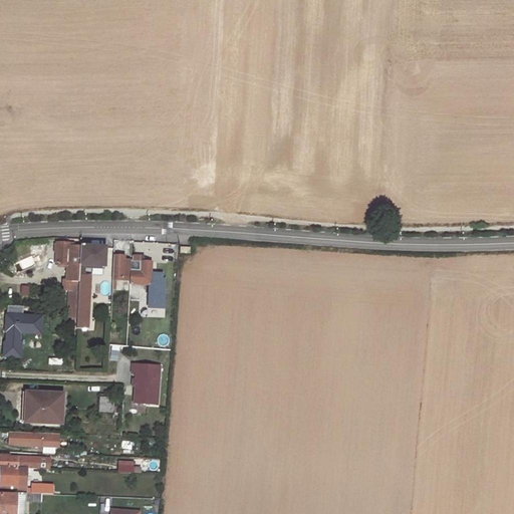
[(80,246),(74,246),(74,243),(56,242),(56,255),(55,264),(67,265),(66,280),(63,280),(63,289),(69,290),(67,317),(71,317),(76,318),(78,274),(79,266),(80,246)]
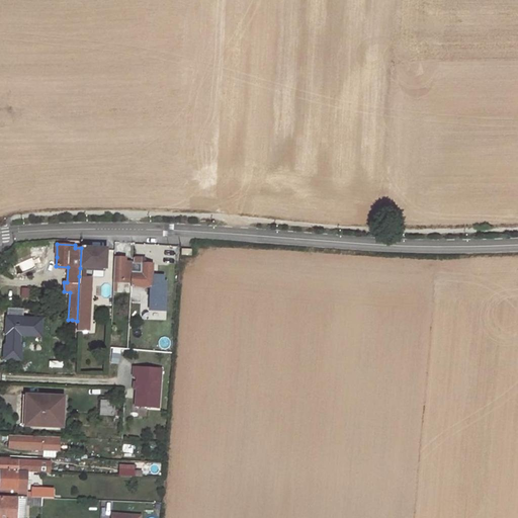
[(97,249),(81,248),(80,268),(105,269),(106,249),(97,249)]
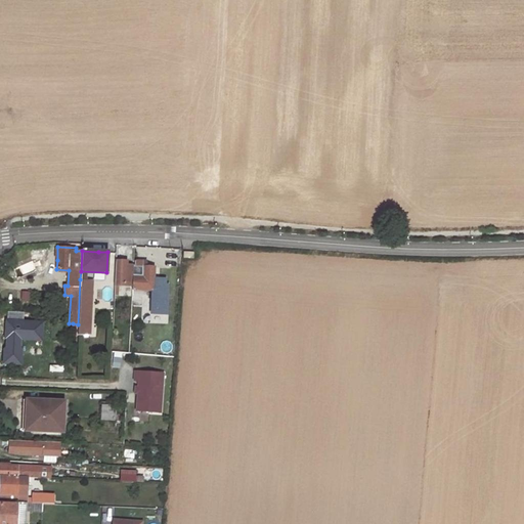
[(132,289),(153,290),(154,268),(150,267),(146,267),(146,264),(144,261),(140,261),(135,260),(135,267),(133,267),(132,284),(132,289)]
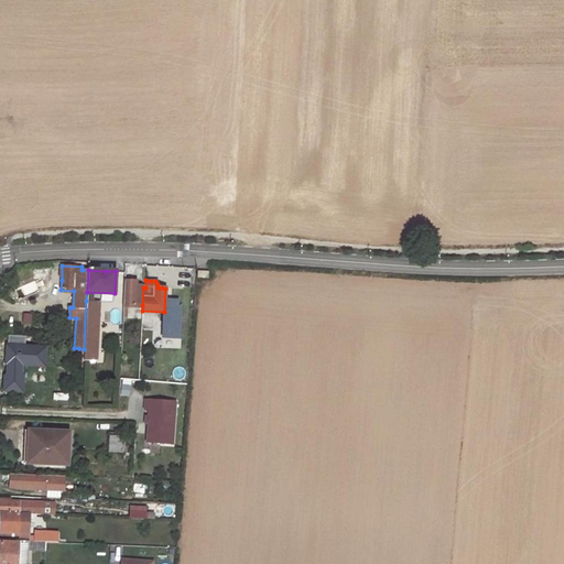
[(125,281),(122,317),(126,317),(127,306),(136,306),(136,304),(142,305),(143,288),(136,286),(136,282),(130,282),(125,281)]
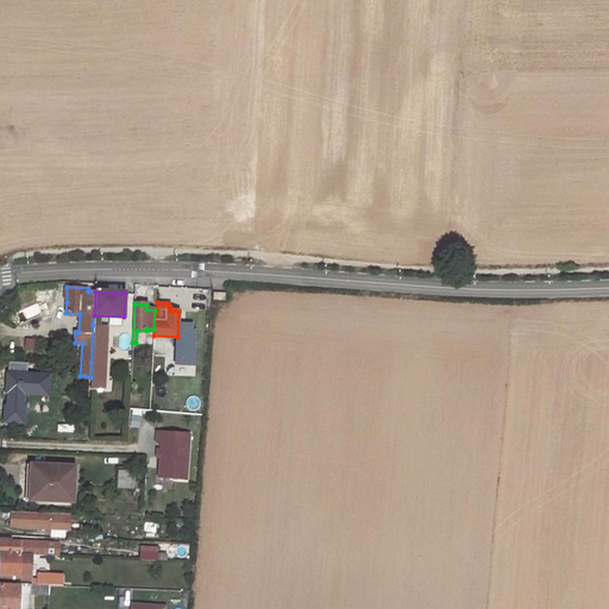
[(104,390),(107,326),(93,325),(90,377),(90,390),(104,390)]
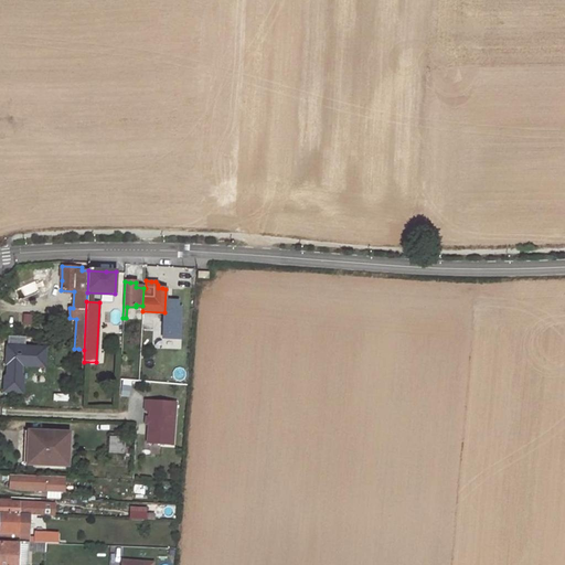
[(167,330),(166,361),(176,362),(177,330),(167,330)]
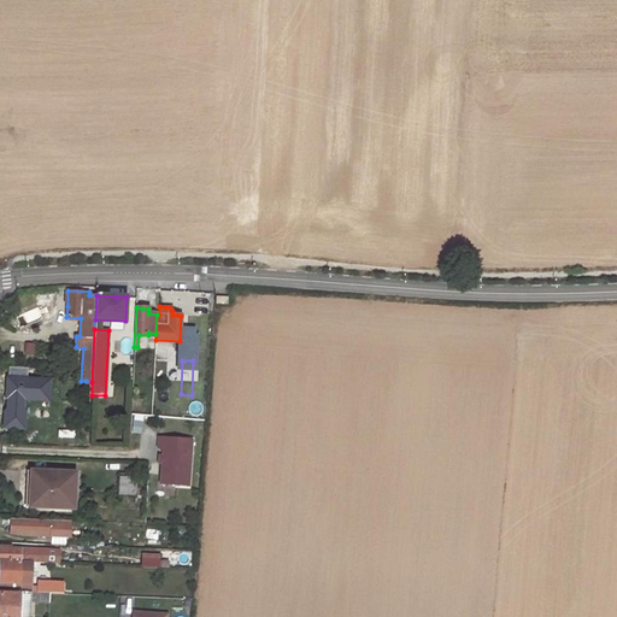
[(5,416),(23,417),(24,394),(31,394),(33,370),(0,369),(0,383),(6,385),(5,400),(5,416)]
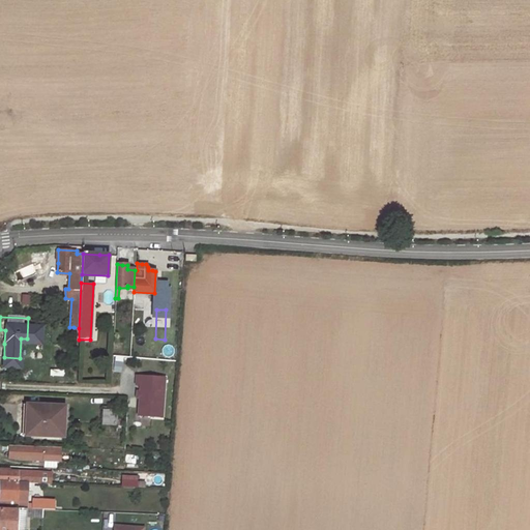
[(30,343),(40,344),(41,326),(30,326),(30,343)]
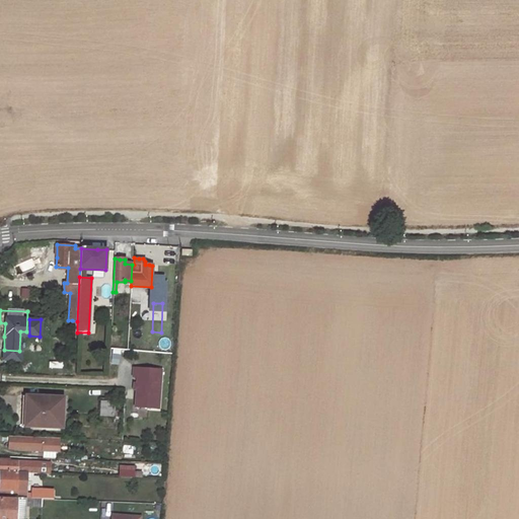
[(19,351),(4,350),(3,351),(3,360),(23,361),(23,351),(19,351)]
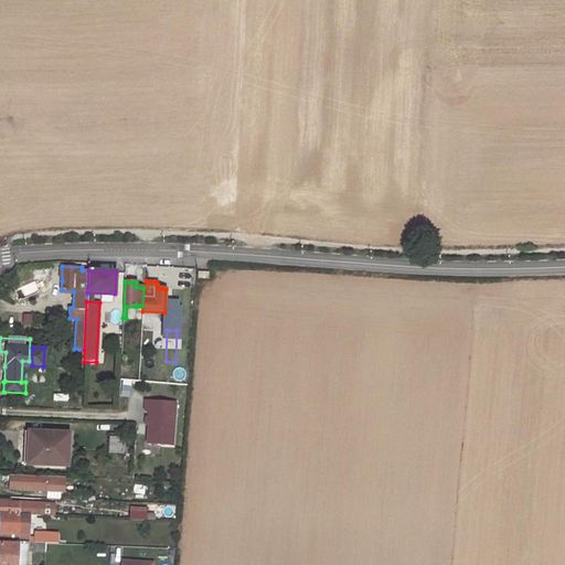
[(145,411),(149,411),(149,418),(148,424),(147,443),(172,445),(176,403),(145,401),(145,411)]
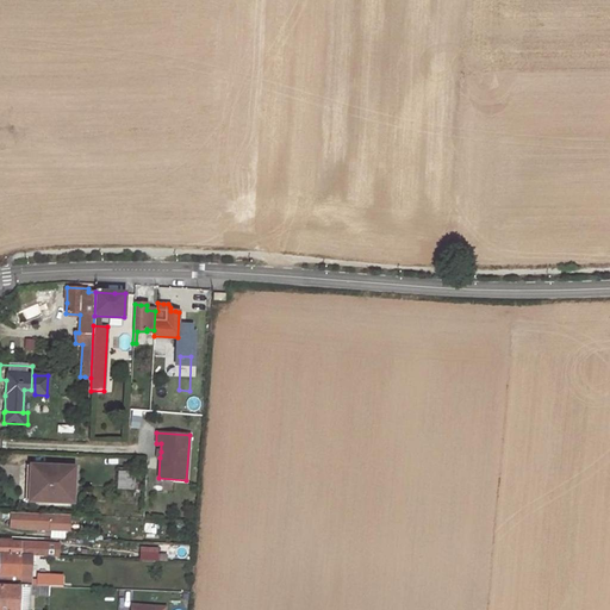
[(48,502),(73,503),(74,468),(31,466),(30,481),(30,496),(49,497),(48,502)]
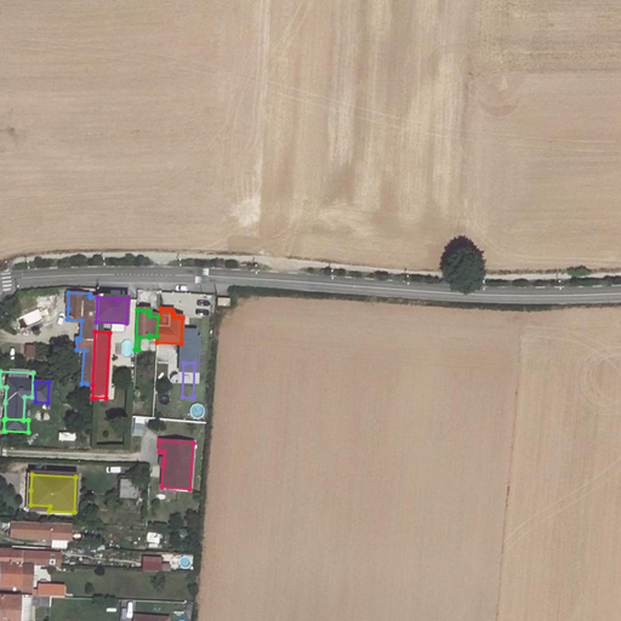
[(121,480),(120,497),(136,499),(137,482),(121,480)]
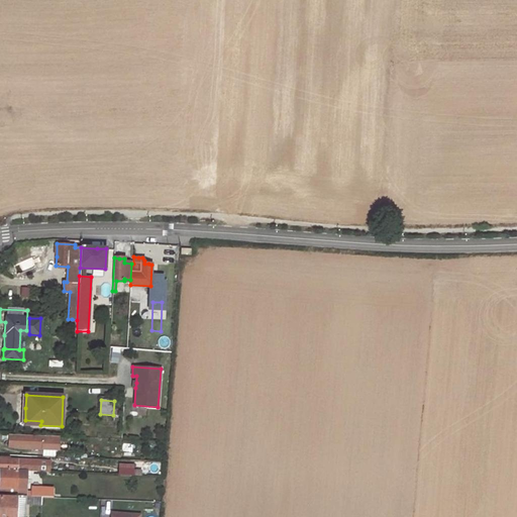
[(43,435),(18,434),(9,434),(9,440),(9,447),(17,447),(17,449),(32,449),(42,450),(43,435)]
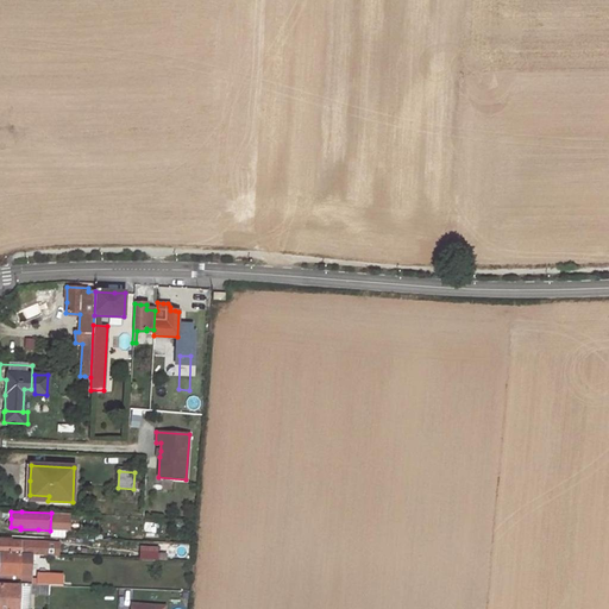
[(0,552),(1,553),(31,554),(44,556),(45,542),(0,539),(0,552)]
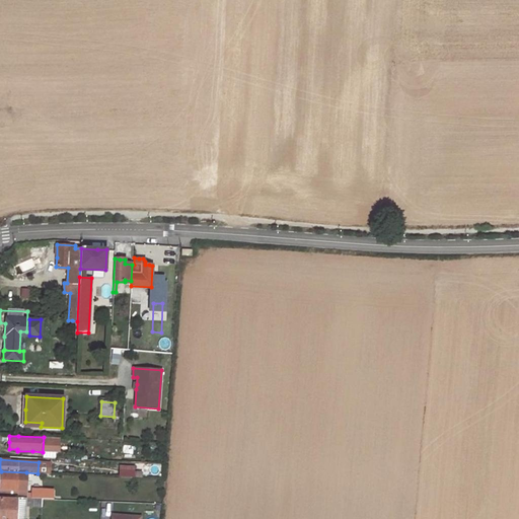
[(120,466),(119,477),(134,478),(134,472),(134,467),(120,466)]
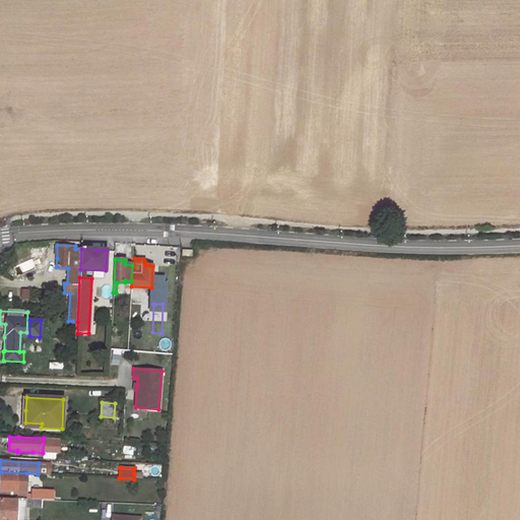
[(0,478),(0,497),(19,499),(24,499),(26,473),(1,472),(0,478)]
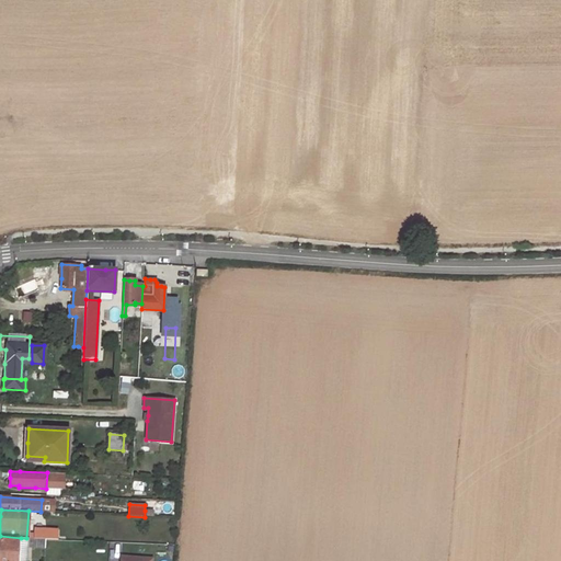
[(26,560),(27,547),(27,538),(26,538),(21,538),(21,541),(18,541),(16,560),(26,560)]
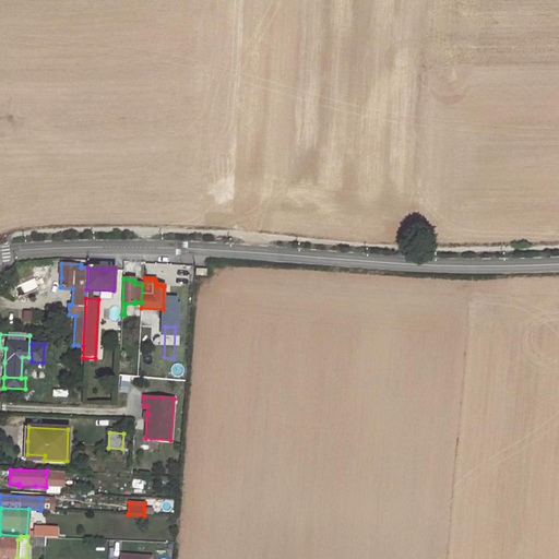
[(45,537),(27,536),(27,545),(45,546),(45,537)]
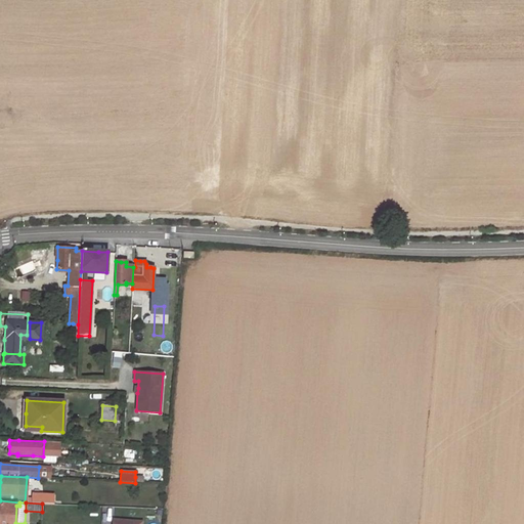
[(0,523),(15,523),(16,506),(0,504),(0,523)]
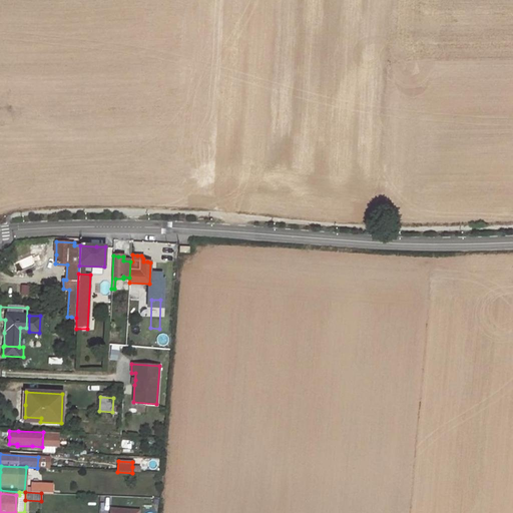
All buildings are outlined.
